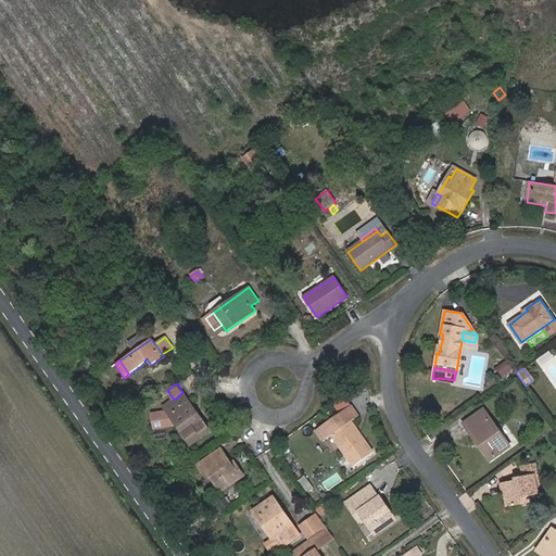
[(166,412),(188,441),(207,427),(200,416),(198,417),(193,411),(194,409),(182,392),(174,400),(163,407),(166,412)]
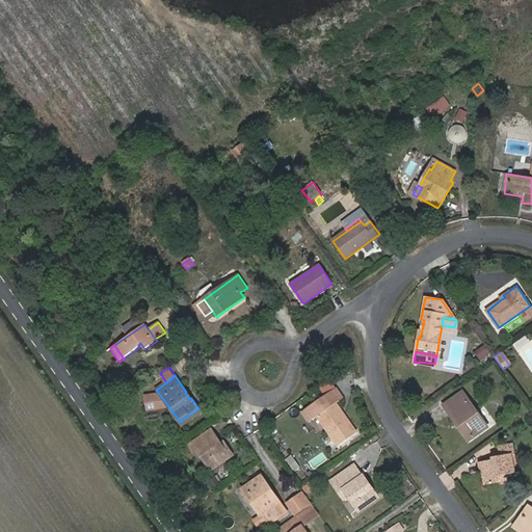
[(336,388),(302,411),(309,422),(317,417),(338,446),(356,432),(336,403),(343,398),(336,388)]
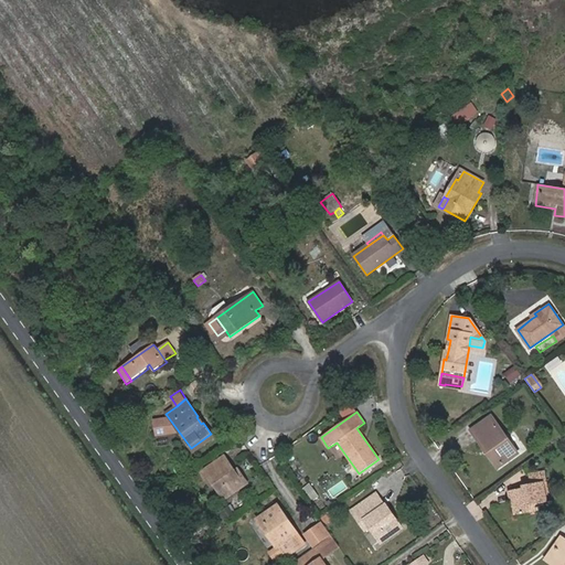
[(478,439),(484,449),(488,447),(494,457),(491,458),(498,467),(518,454),(491,417),(475,428),(480,437),(478,439)]
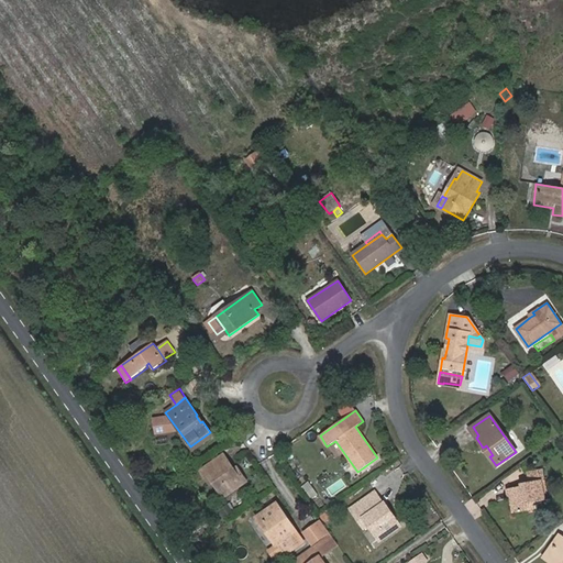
[(168,417),(166,418),(167,432),(178,431),(168,417)]
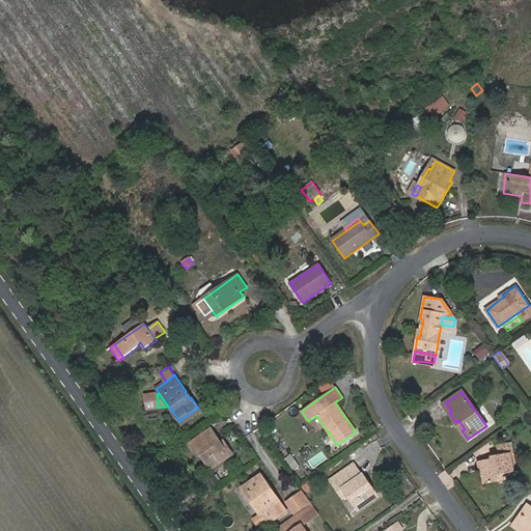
[(157,394),(146,396),(147,409),(158,408),(157,394)]
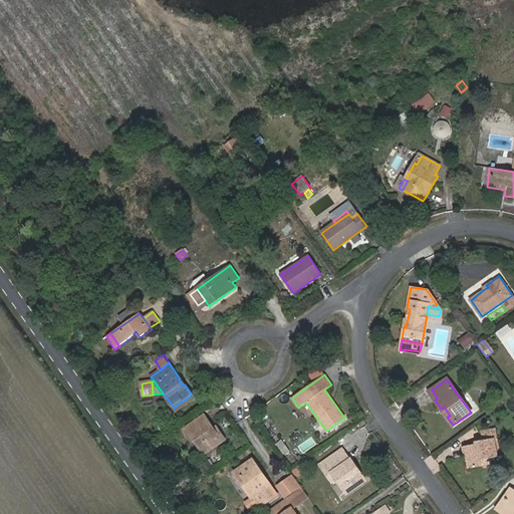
[(429,392),(435,400),(437,398),(432,390),(429,392)]
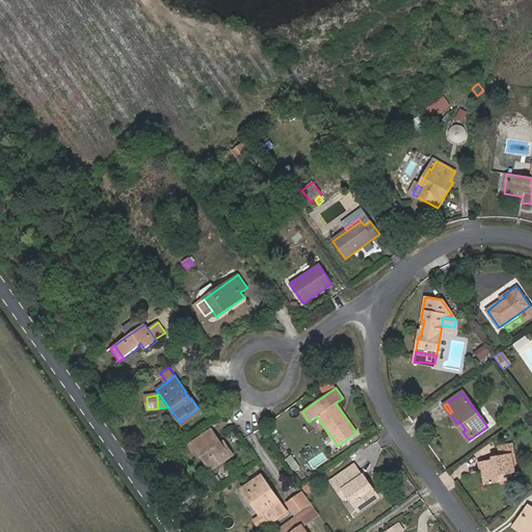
[(198,408),(180,422),(182,425),(201,411),(198,408)]
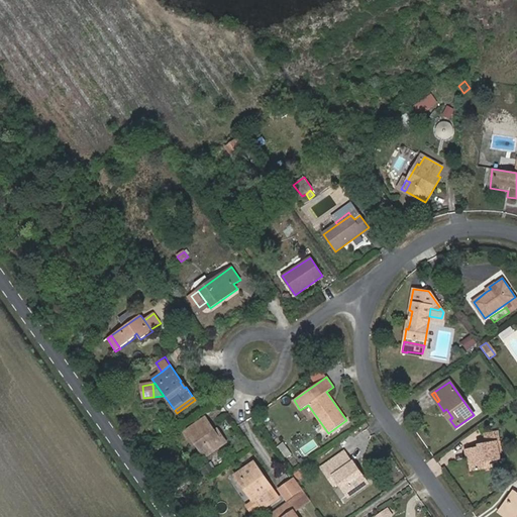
[(446,409),(443,411),(449,419),(452,418),(446,409)]
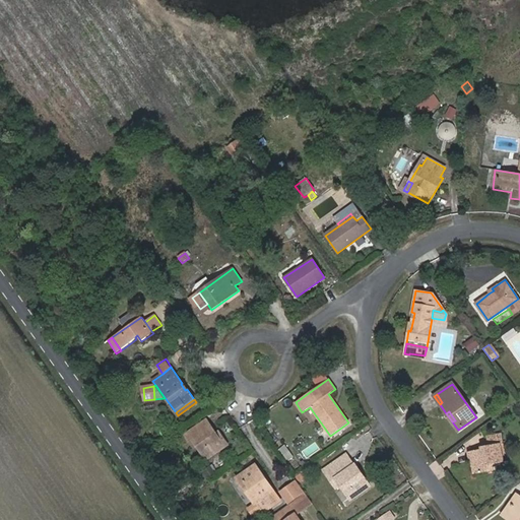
[(192,439),(197,447),(206,460),(229,445),(224,439),(221,441),(215,433),(206,419),(185,435),(189,441),(192,439)]
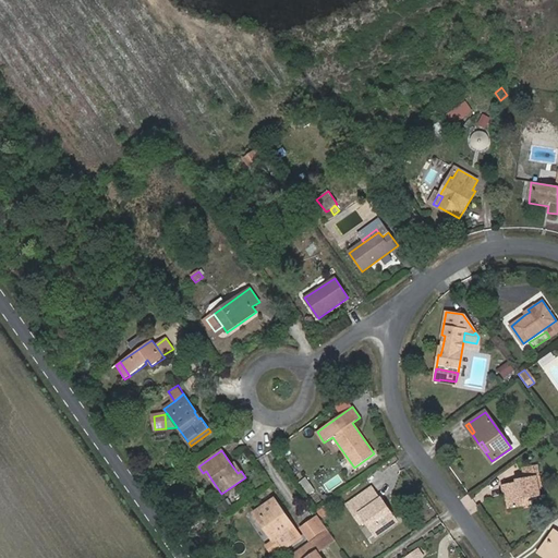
[(234,462),(231,464),(238,473),(241,471),(234,462)]
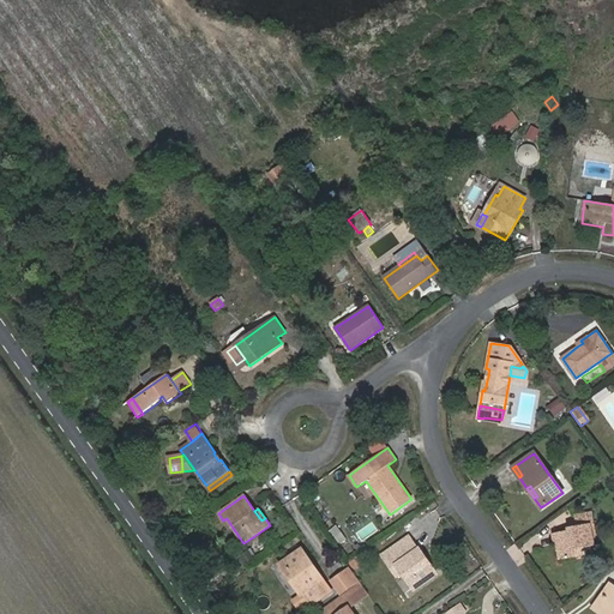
[(569,530),(557,533),(559,543),(555,545),(559,560),(575,558),(573,551),(583,548),(596,546),(594,540),(591,524),(595,523),(593,512),(576,516),(578,527),(569,528),(569,530)]
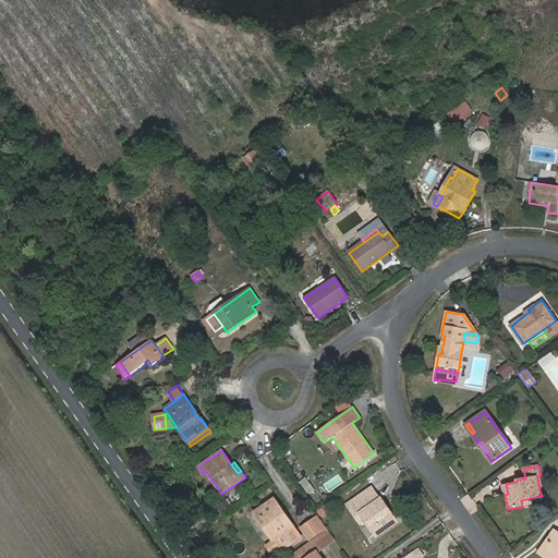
[(208,482),(211,480),(206,471),(203,473),(208,482)]
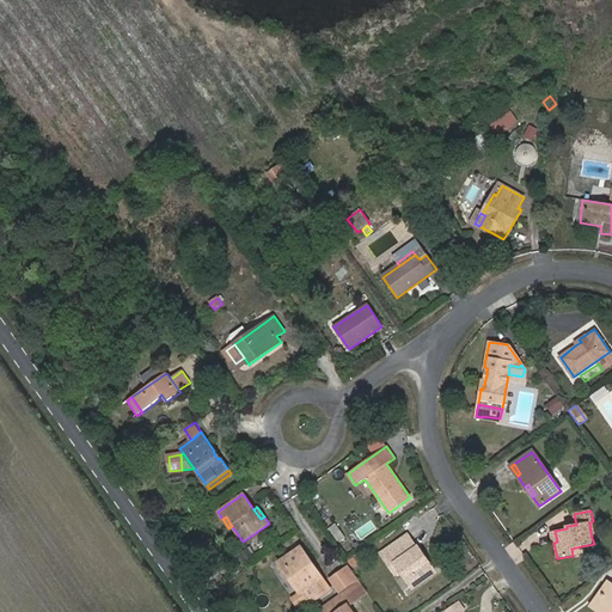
[(391,558),(401,571),(412,588),(432,575),(423,563),(428,560),(418,546),(417,548),(408,534),(380,554),(386,562),(391,558)]
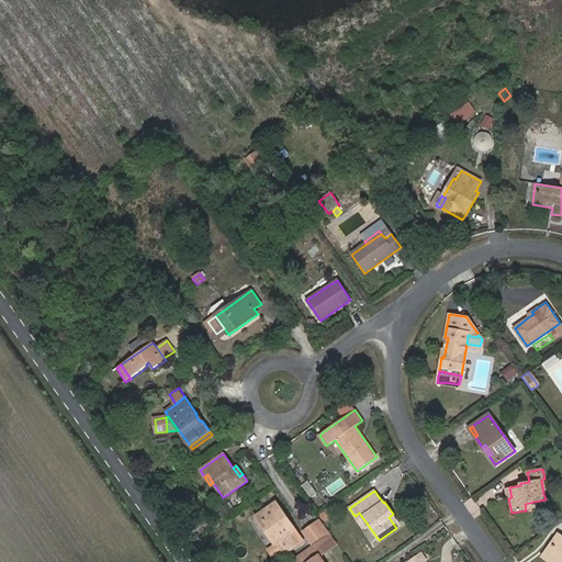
[(267,519),(259,523),(276,546),(278,544),(283,551),(302,538),(298,531),(295,532),(285,519),(288,518),(277,502),(261,512),(267,519)]
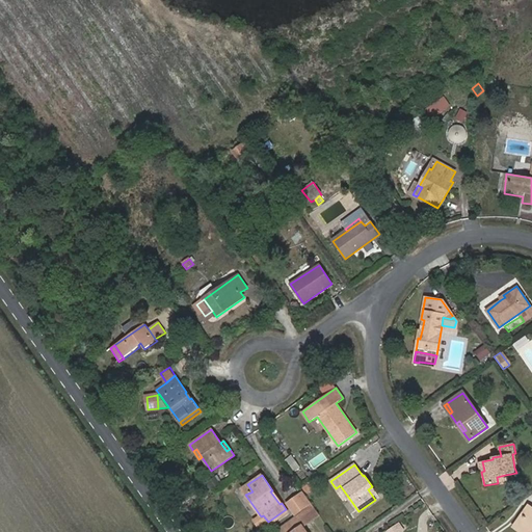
[(241,488),(245,495),(253,491),(247,484),(241,488)]
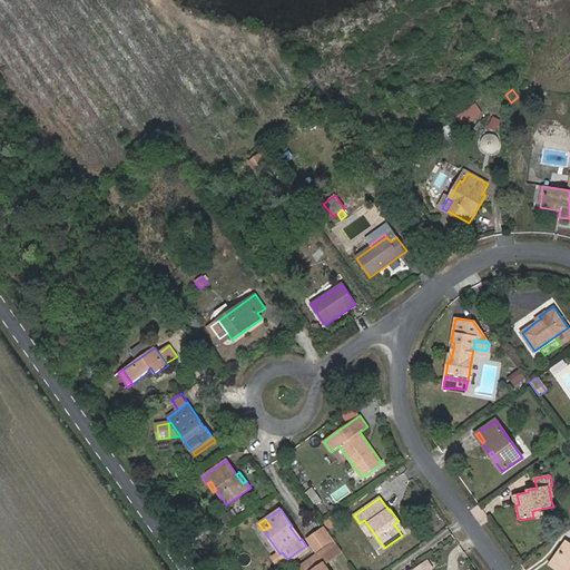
[(369,536),(373,532),(364,520),(360,523),(369,536)]
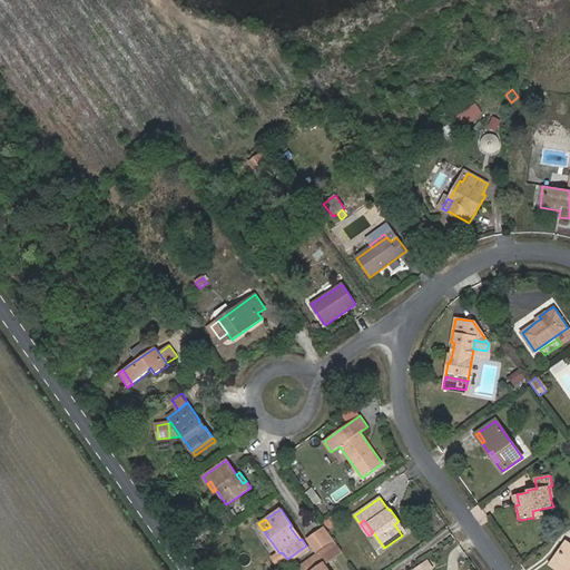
[(406,532),(399,521),(394,524),(402,536),(406,532)]
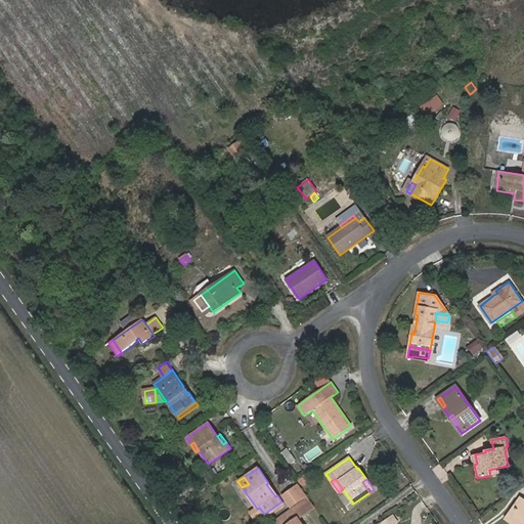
[(277,495),(268,483),(266,484),(275,496),(277,495)]
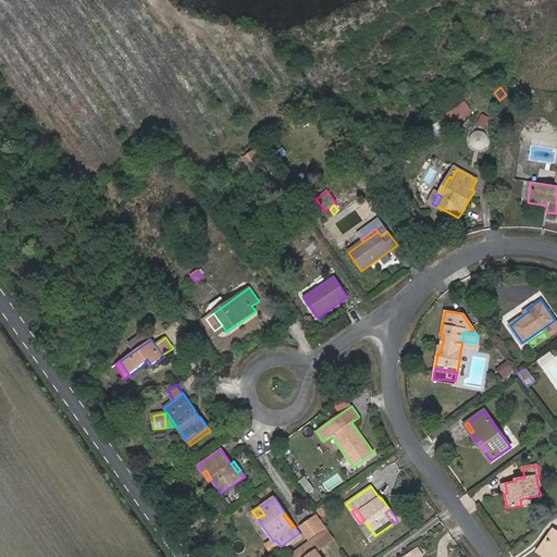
[(316,551),(334,539),(326,528),(292,553),(294,556),(302,556),(314,549),(316,551)]
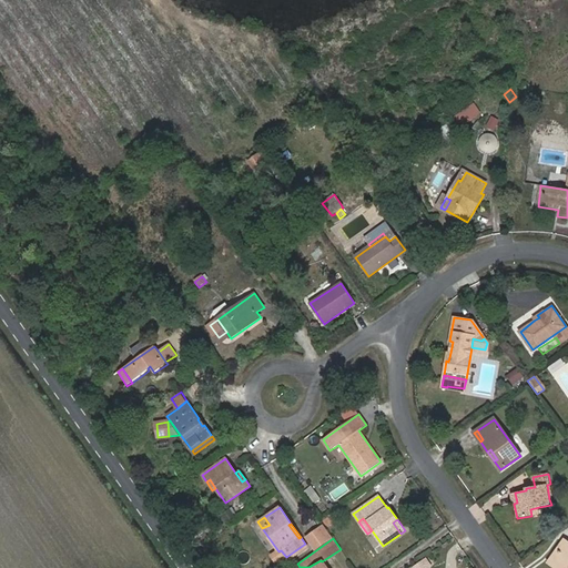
[(567,567),(567,543),(564,540),(557,550),(560,553),(554,561),(563,567),(567,567)]
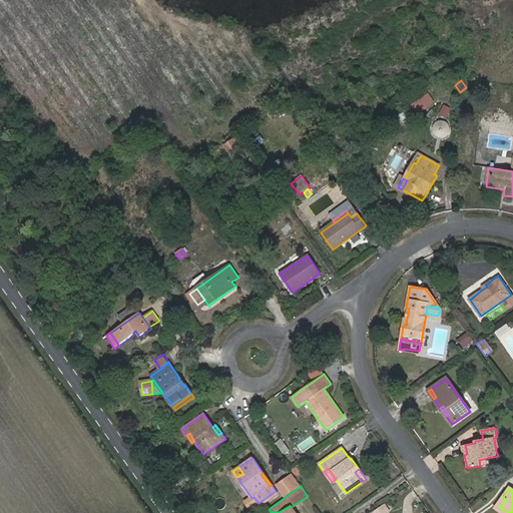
[(506,499),(503,497),(495,508),(501,512),(508,512),(500,507),(506,499)]
